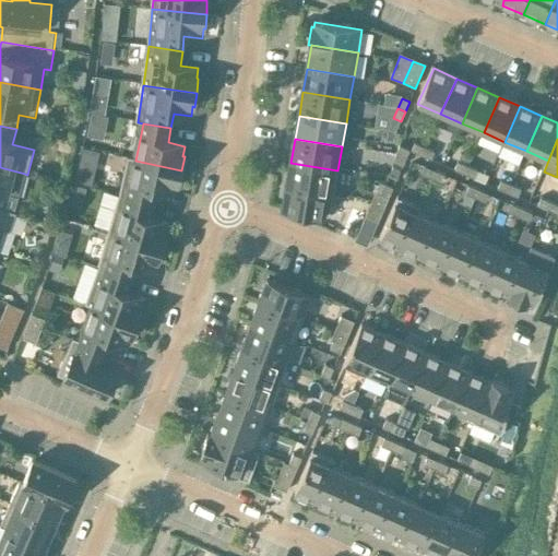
[(422,156),(425,149),(415,144),(412,152),(412,153),(422,156)]
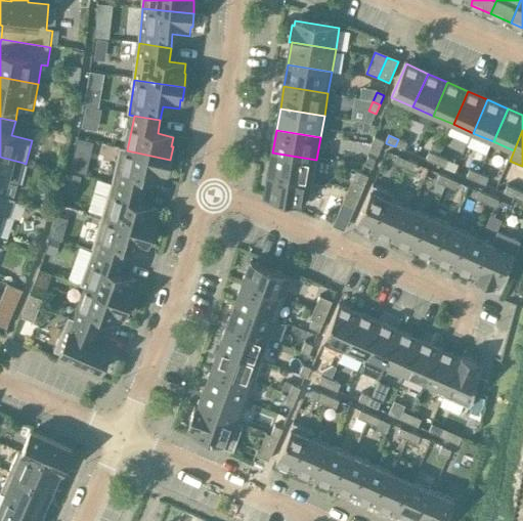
[(384,142),(385,141),(376,138),(368,153),(378,157),(384,142)]
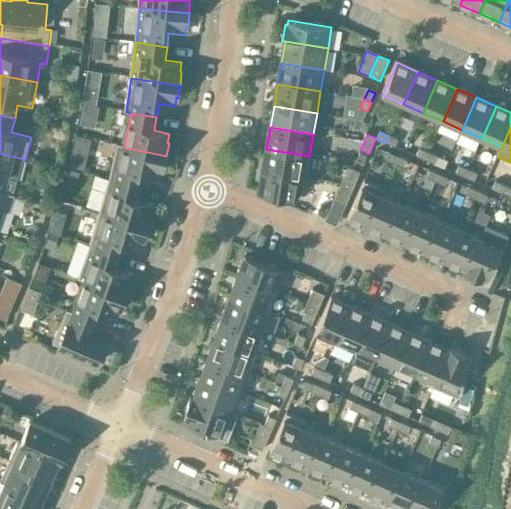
[(395,147),(399,139),(389,136),(386,143),(395,147)]
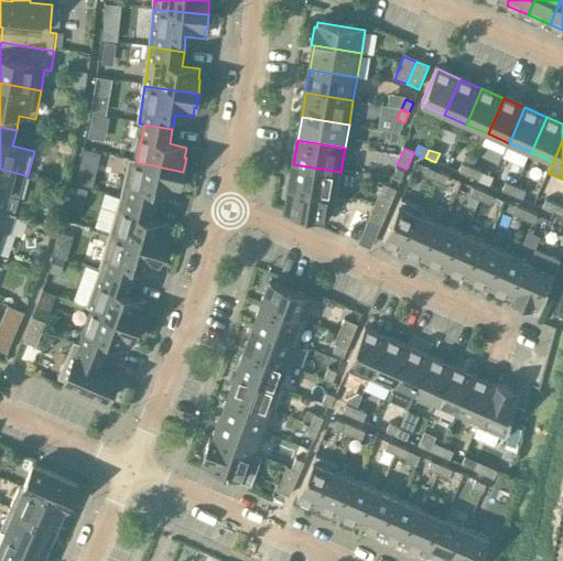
[(183,172),(137,162),(130,160),(121,196),(155,206),(159,192),(176,196),(179,185),(181,186),(183,172)]
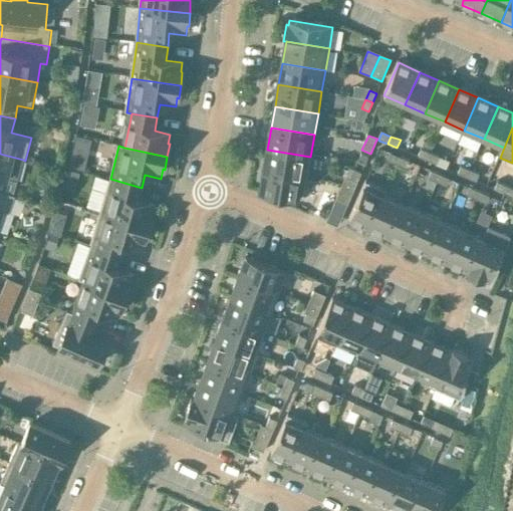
[(307,178),(310,157),(267,150),(264,171),(307,178)]
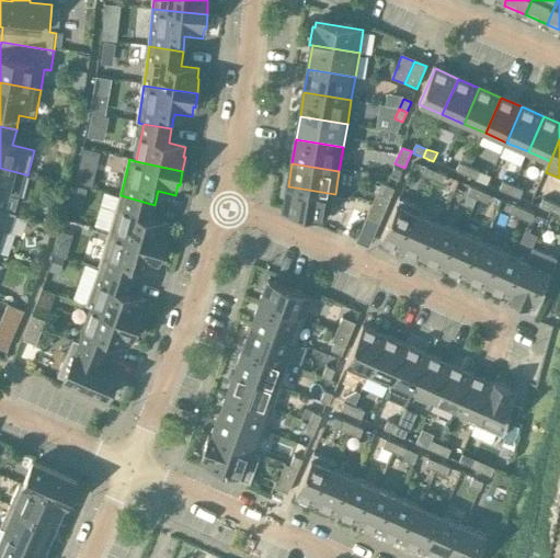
[(467,175),(470,168),(460,163),(457,171),(467,175)]
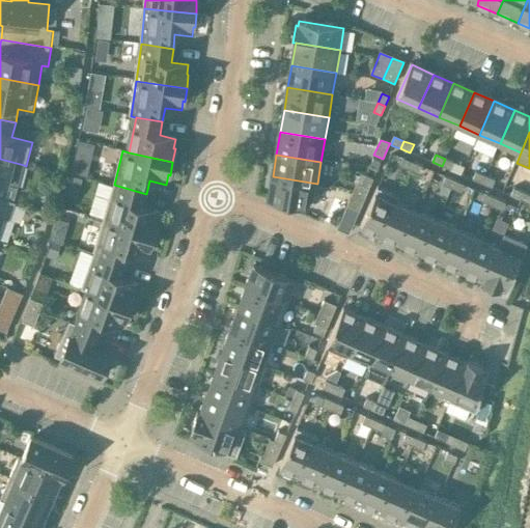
[(0,159),(0,183),(6,186),(18,189),(24,165),(0,159)]
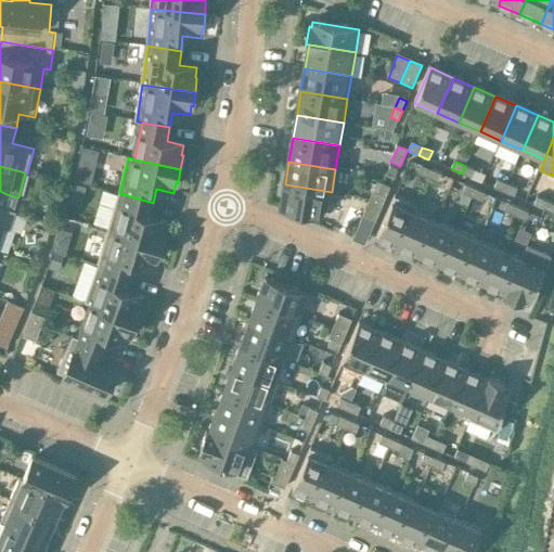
[(472,178),(475,170),(465,166),(462,174),(472,178)]
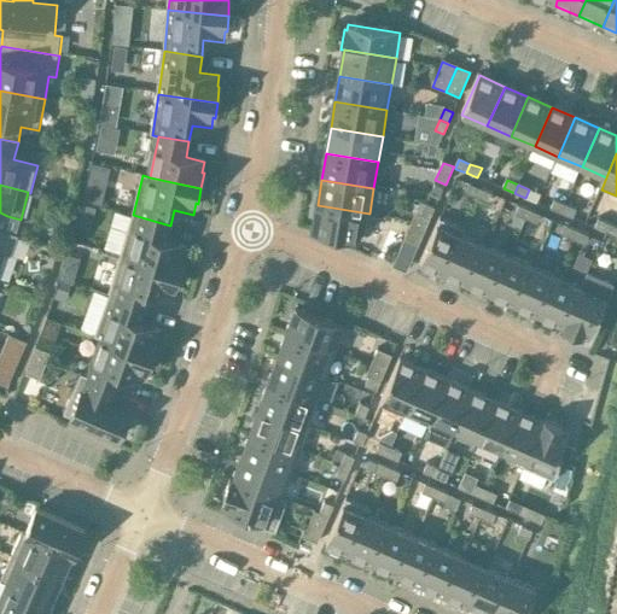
[(478,199),(482,189),(471,186),(467,194),(478,199)]
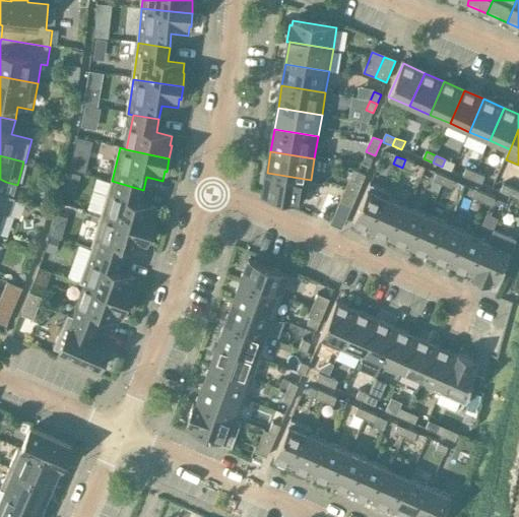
[(412,172),(415,164),(405,159),(402,168),(412,172)]
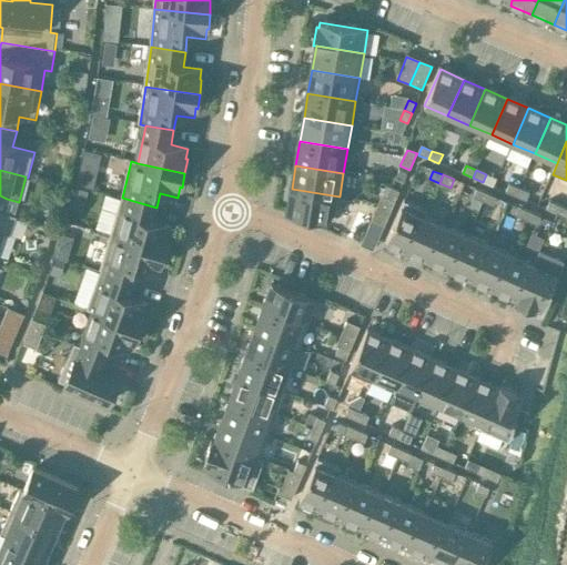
[(516,198),(519,189),(509,184),(506,193),(516,198)]
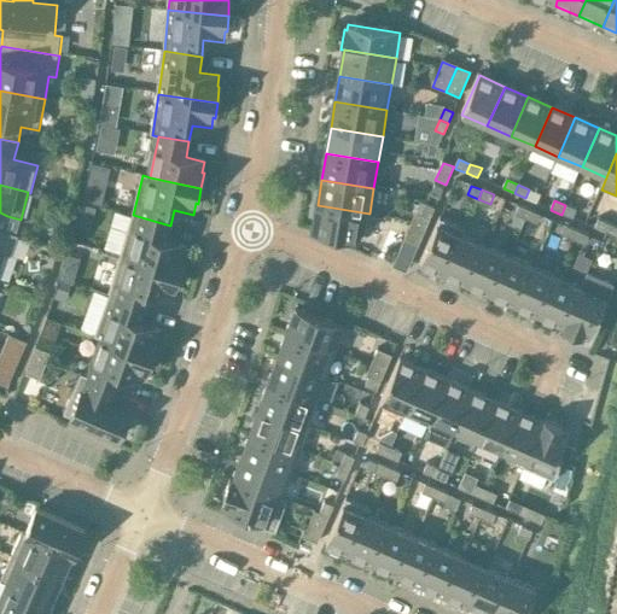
[(430,220),(436,209),(426,204),(421,216),(430,220)]
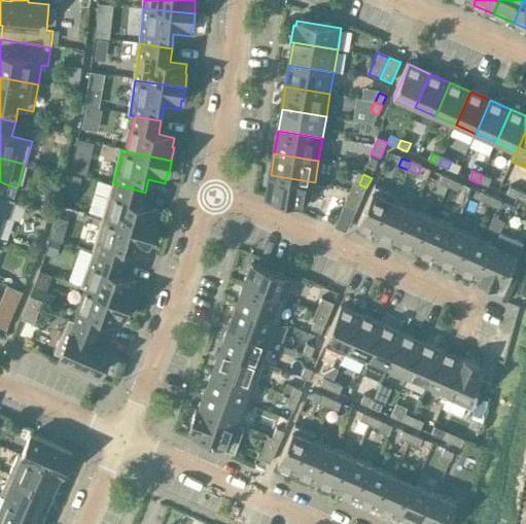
[(311,205),(315,182),(271,175),(267,197),(311,205)]
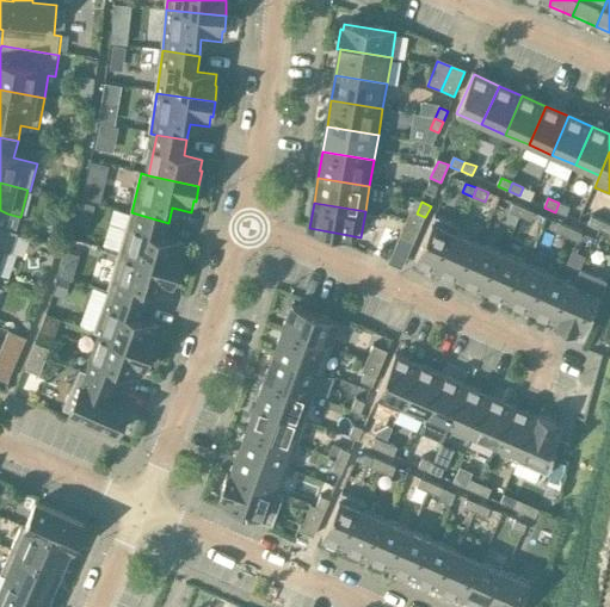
[(566,216),(570,208),(559,203),(555,212),(566,216)]
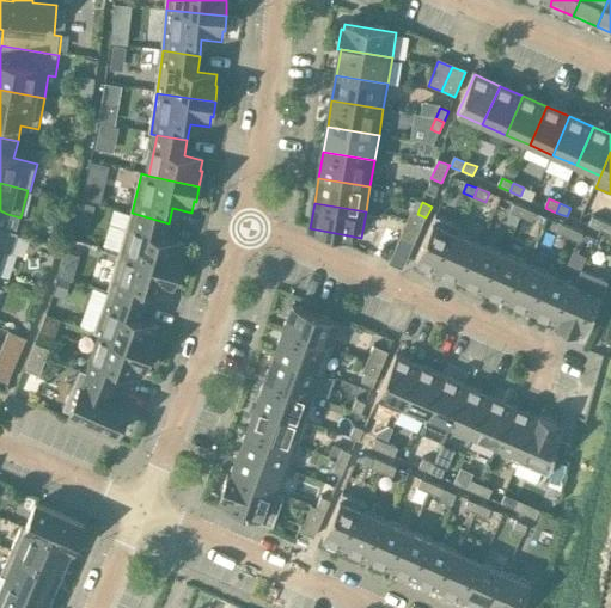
[(521,217),(525,209),(514,204),(511,213),(521,217)]
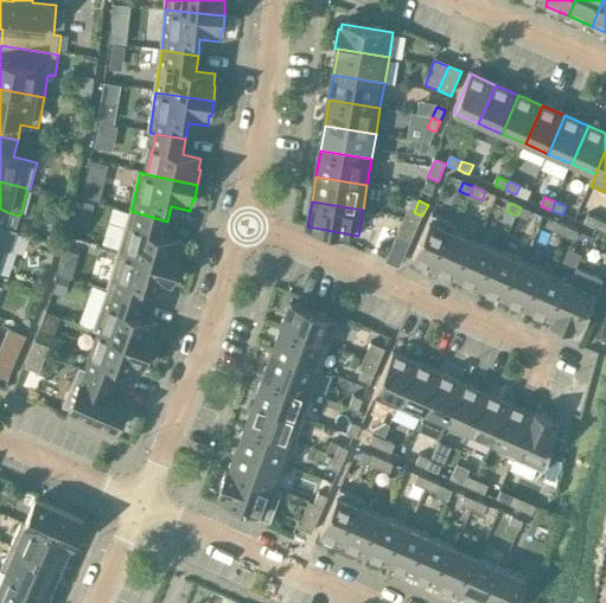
[(528,220),(531,211),(521,207),(517,216),(528,220)]
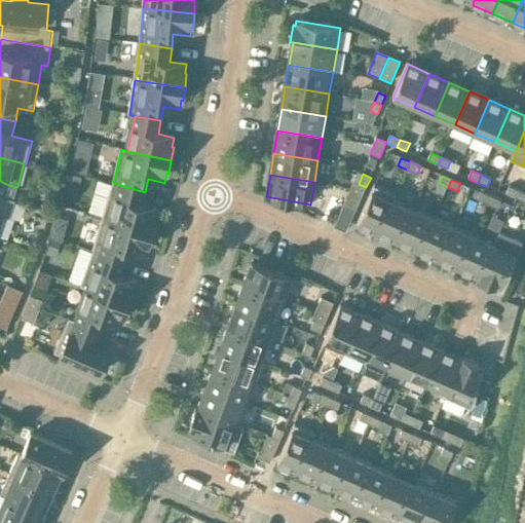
[(366,187),(359,184),(354,182),(344,204),(357,210),(366,187)]
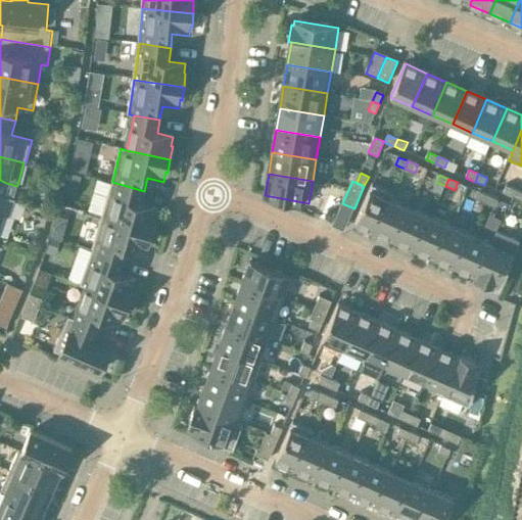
[(141,204),(144,191),(112,182),(110,191),(103,218),(152,232),(155,219),(154,218),(156,209),(141,204)]
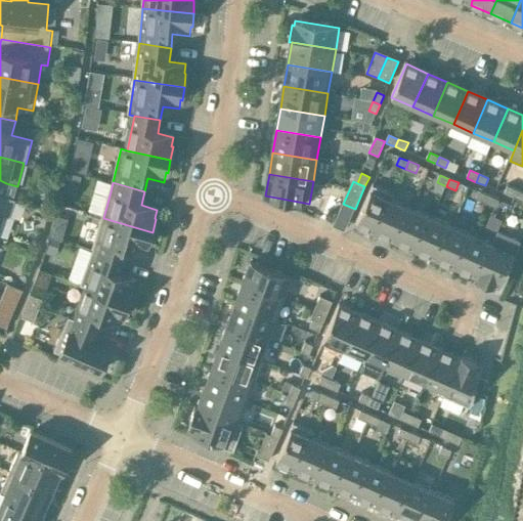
[(393,202),(395,196),(373,186),(356,225),(377,234),(392,201),(393,202)]
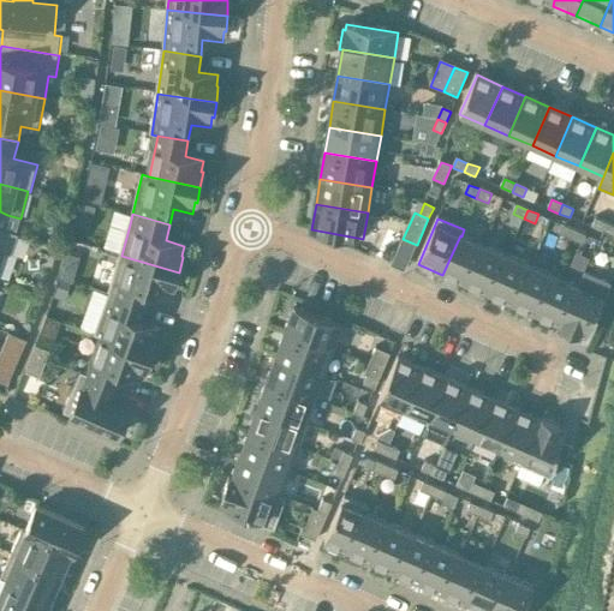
[(603,232),(607,223),(596,219),(591,228),(603,232)]
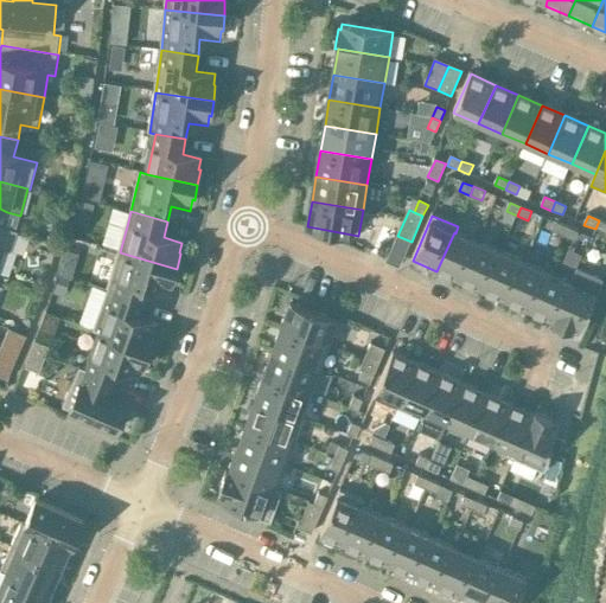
[(605,223),(599,220),(595,229),(605,233),(605,223)]
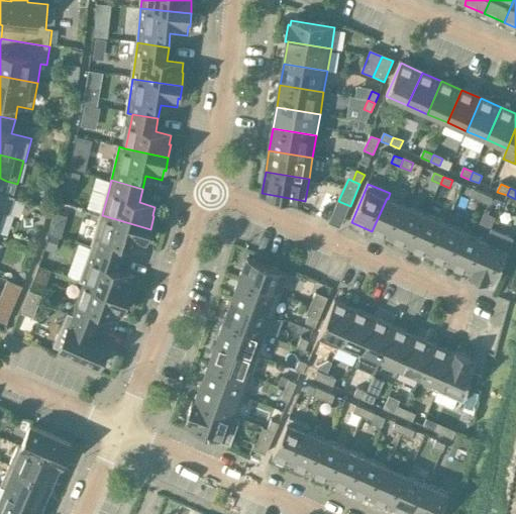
[(480,202),(484,194),(475,190),(472,198),(480,202)]
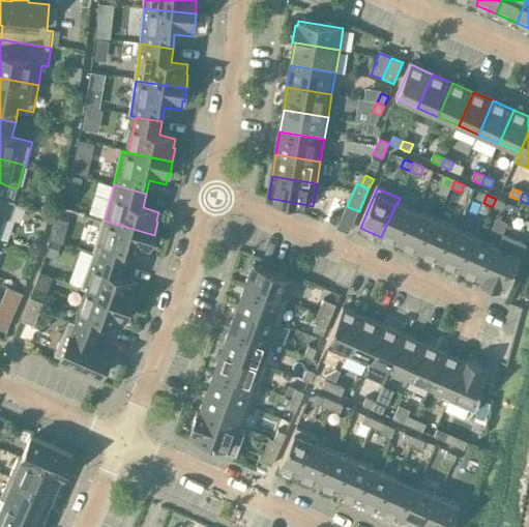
[(16,204),(0,198),(0,229),(4,218),(9,221),(16,204)]
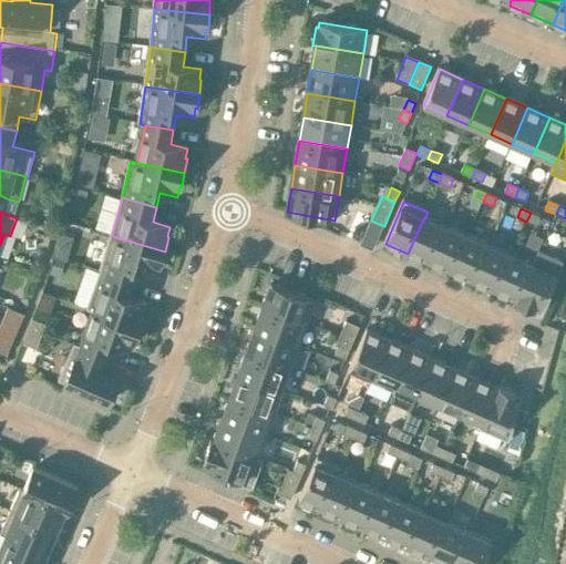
[(536,226),(541,217),(531,213),(526,222),(536,226)]
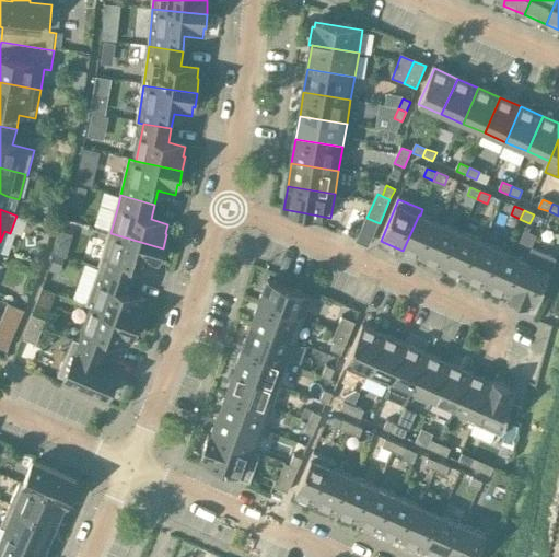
[(440,224),(420,216),(419,215),(403,251),(424,259),(440,224)]
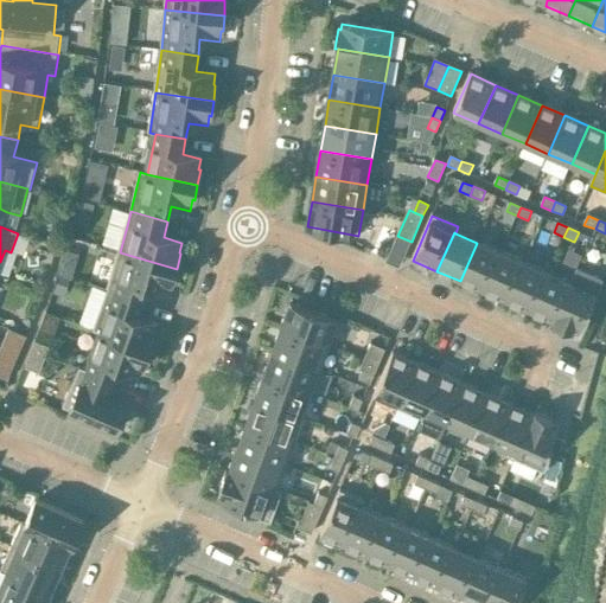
[(484,292),(501,252),(477,243),(460,281),(484,292)]
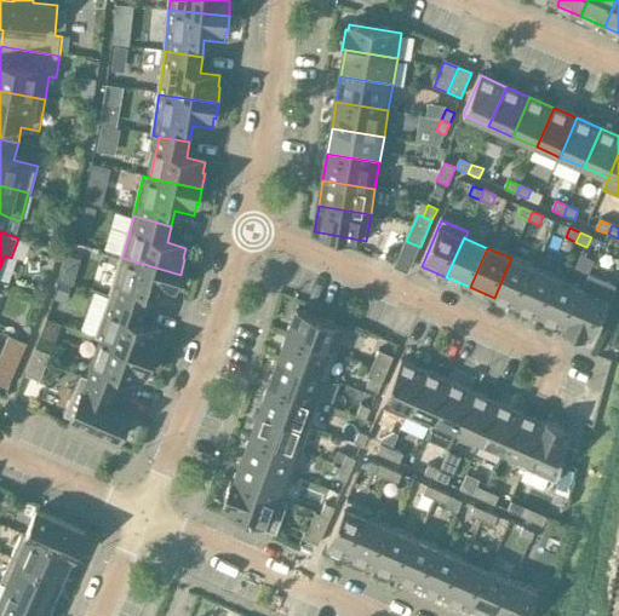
[(176,289),(181,275),(122,258),(112,293),(110,298),(147,310),(153,294),(171,300),(175,289),(176,289)]
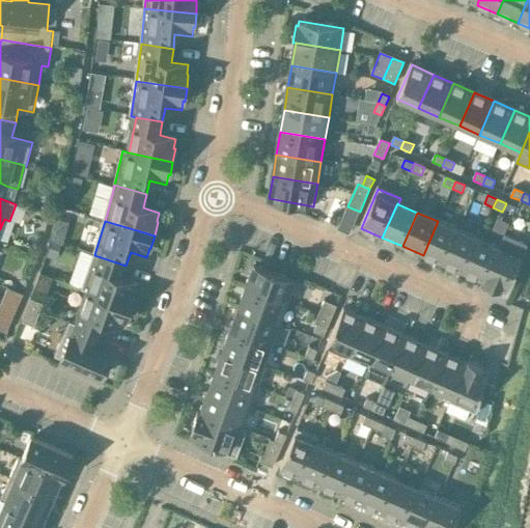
[(444,265),(458,230),(438,221),(423,255),(444,265)]
